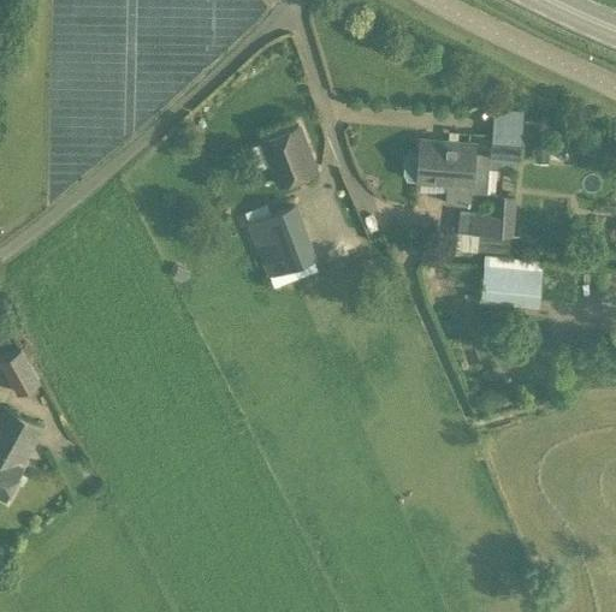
[(493,112),(490,171),(517,173),(519,165),(520,165),(523,113),(493,112)]
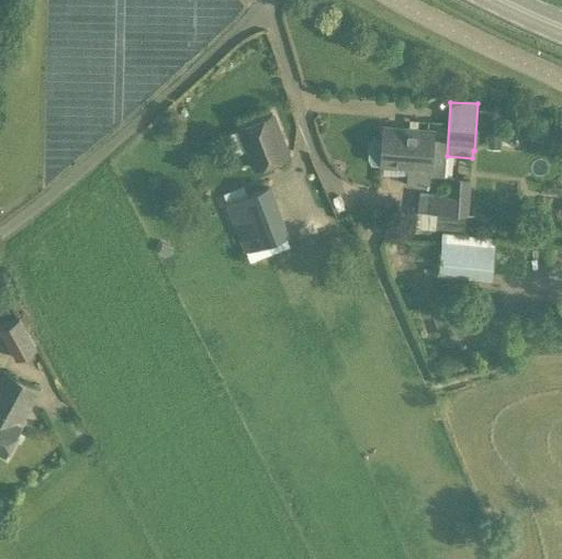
[(239,129),(255,169),(288,157),(272,115),(239,129)]
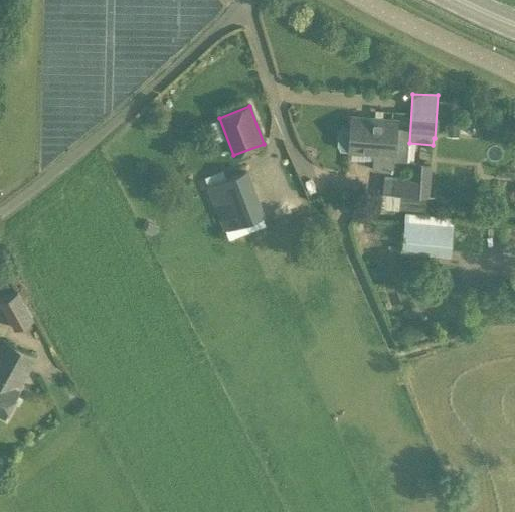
[(394,156),(396,122),(350,119),(349,134),(342,133),(338,138),(338,147),(341,152),(372,154),(371,172),(393,174),(394,156)]
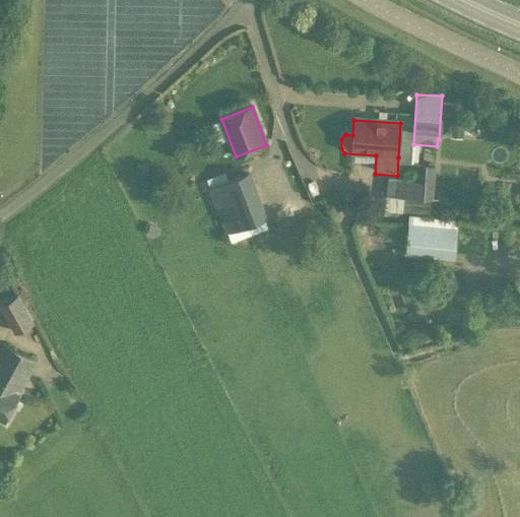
[(462,138),(463,125),(450,124),(449,137),(462,138)]
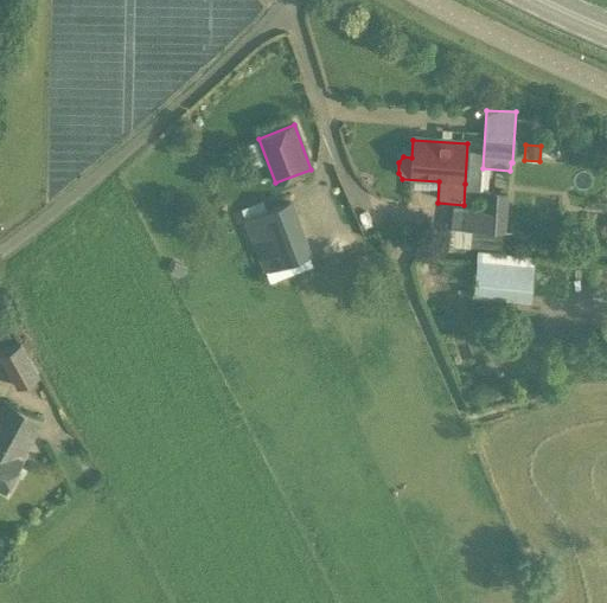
[(509,196),(486,194),(484,215),(453,212),(449,251),(471,252),(471,250),(503,252),(504,236),(506,236),(509,196)]
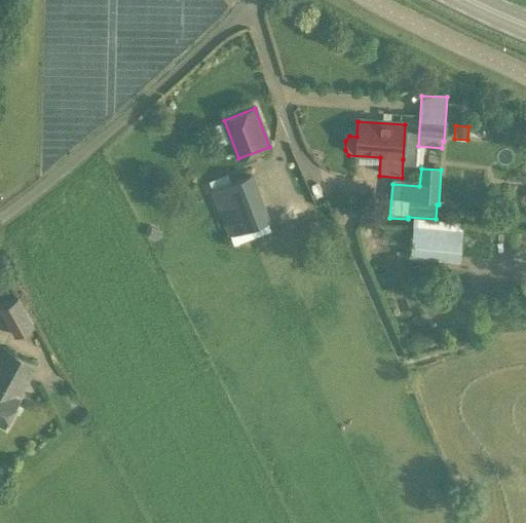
[(271,223),(254,176),(234,184),(231,177),(210,185),(212,191),(208,192),(211,201),(214,200),(228,239),(231,238),(234,248),(271,234),(267,224),(271,223)]
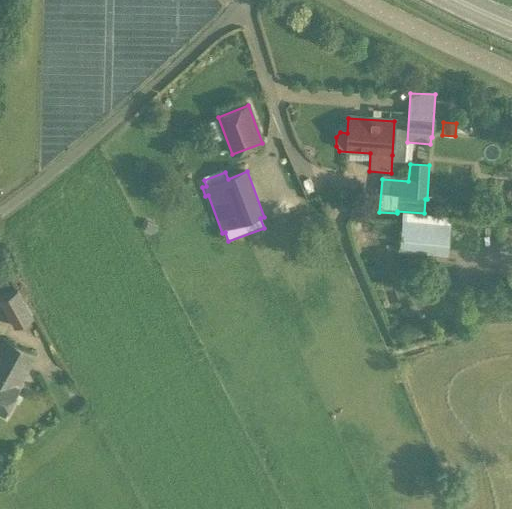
[(451,218),(403,213),(398,253),(447,258),(449,243),(454,243),(455,234),(450,233),(451,218)]
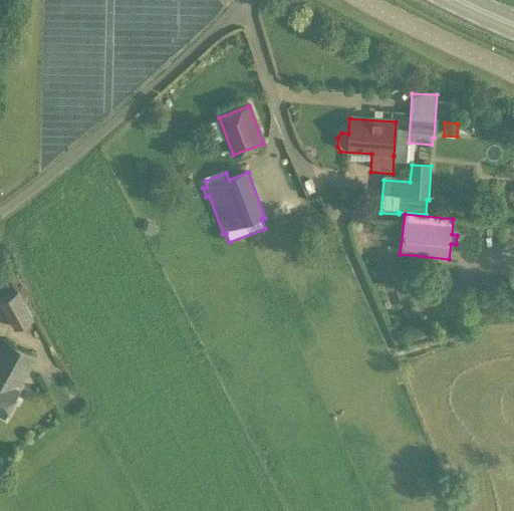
[(0,301),(0,304),(14,331),(32,321),(17,292),(0,301)]
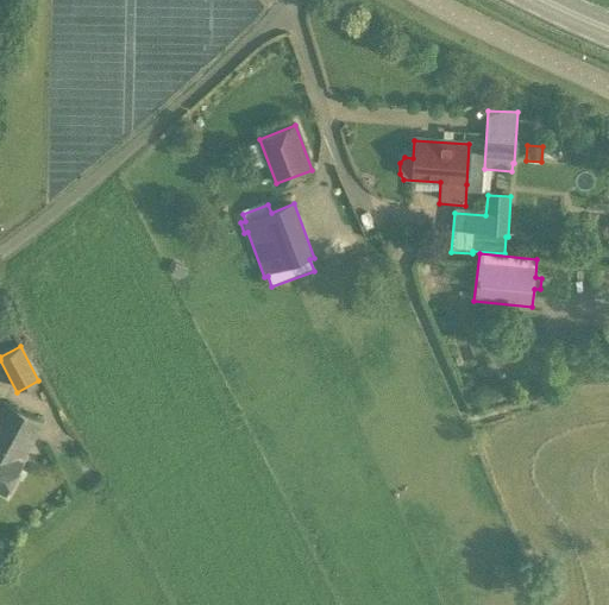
[(0,491),(6,496),(24,462),(23,462),(42,426),(5,405),(0,414),(0,491)]
